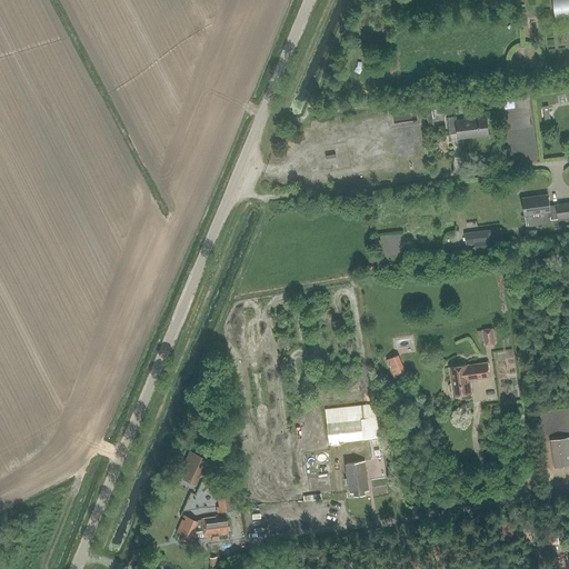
[(568,0),(552,0),(555,17),(556,19),(568,17),(568,15),(568,11),(568,10),(568,0)]
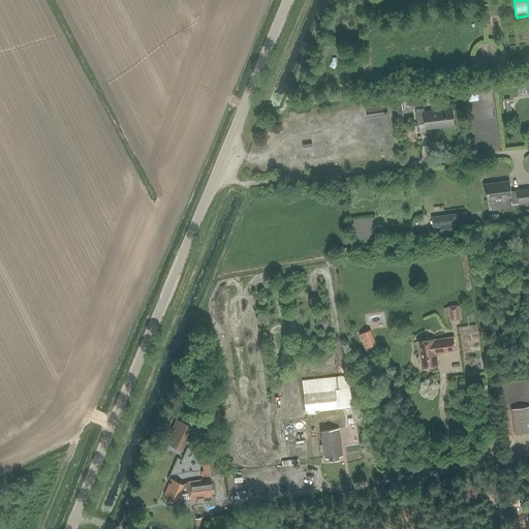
[(389,110),(387,100),(367,101),(368,111),(389,110)]
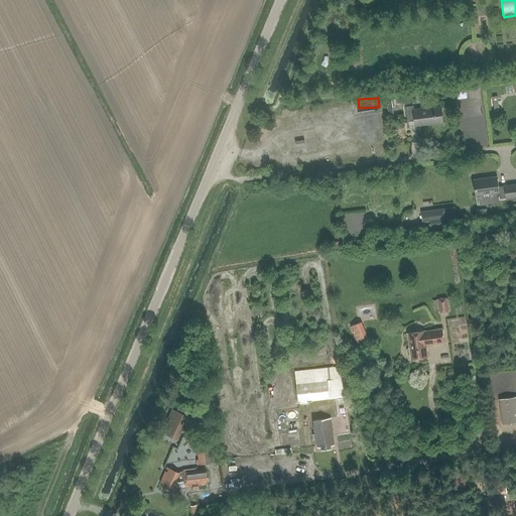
[(416,127),(443,123),(441,106),(414,109),(413,106),(405,107),(407,122),(415,121),(416,127)]
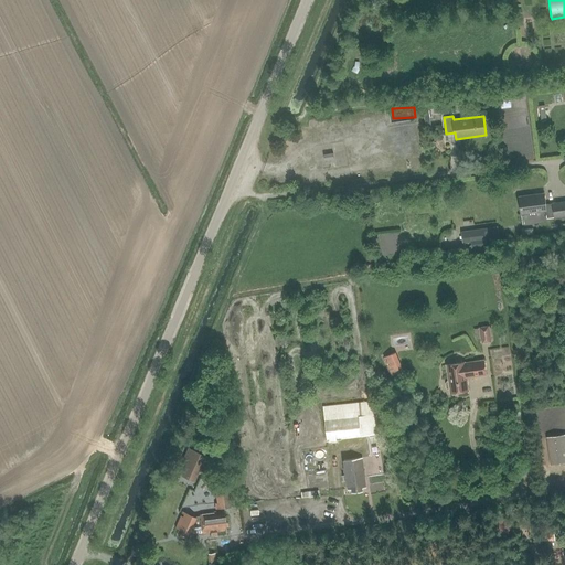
[(544,193),(519,196),(521,215),(546,212),(547,219),(564,216),(564,201),(553,203),(553,204),(546,205),(544,193)]
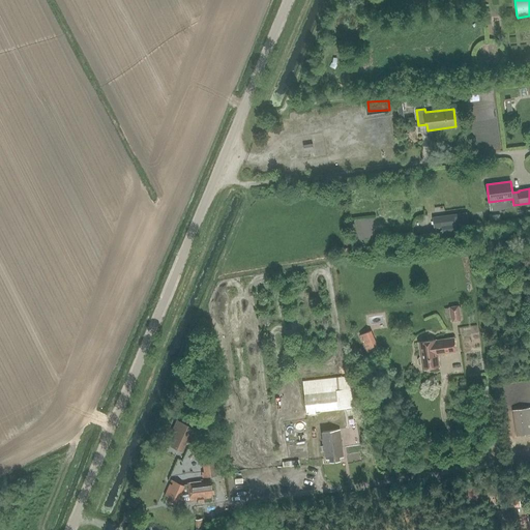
[(458,234),(457,227),(468,225),(467,213),(433,217),(434,229),(442,228),(443,235),(458,234)]
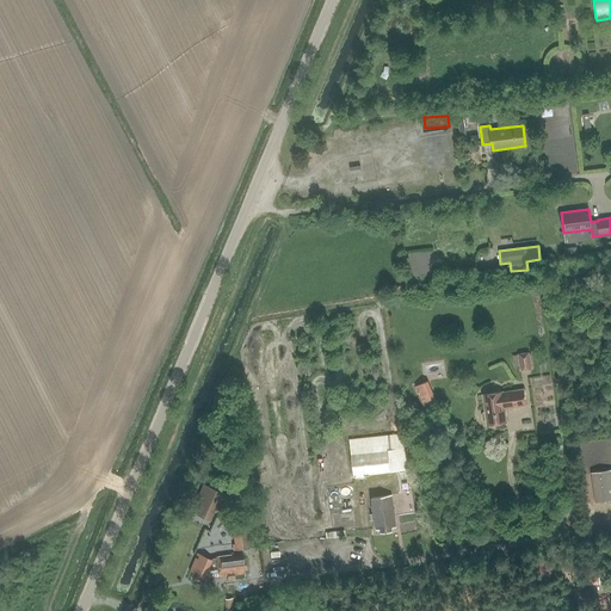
[(531,369),(529,351),(517,352),(517,355),(512,355),(513,365),(518,364),(519,370),(531,369)]
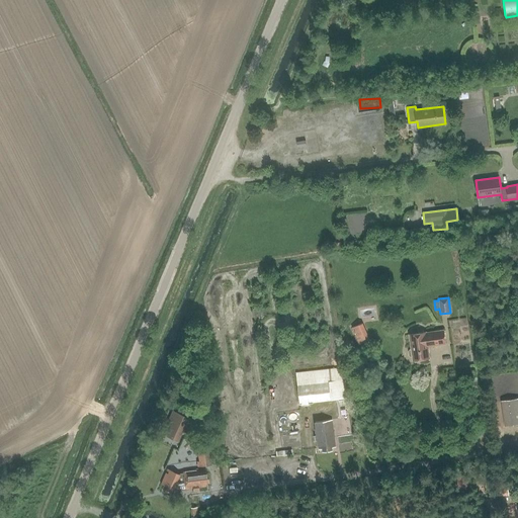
[(410,335),(411,344),(412,350),(410,350),(409,351),(410,356),(411,357),(413,356),(413,361),(429,358),(428,346),(445,344),(443,331),(426,334),(426,333),(410,335)]
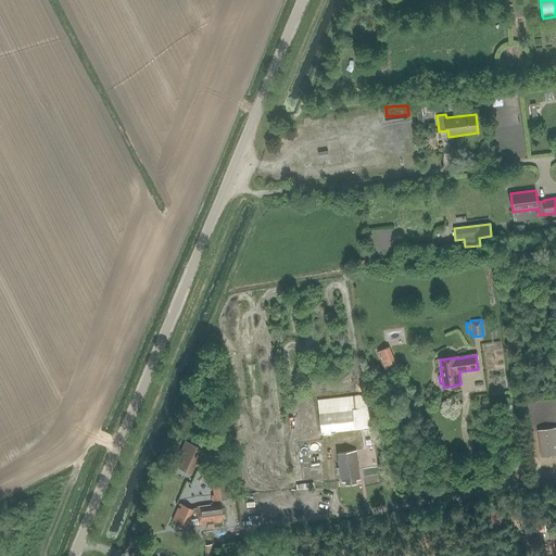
[(393,356),(381,361),(386,370),(396,365),(393,356)]
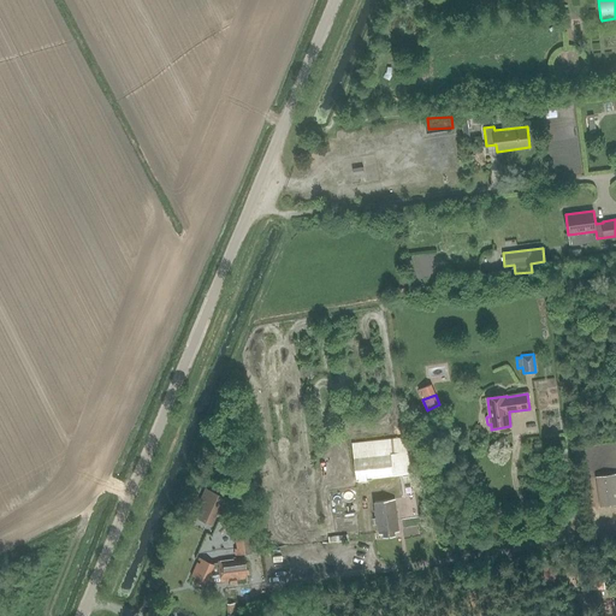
[(397,438),(351,444),(356,480),(394,477),(391,455),(398,454),(408,452),(406,437),(397,438)]
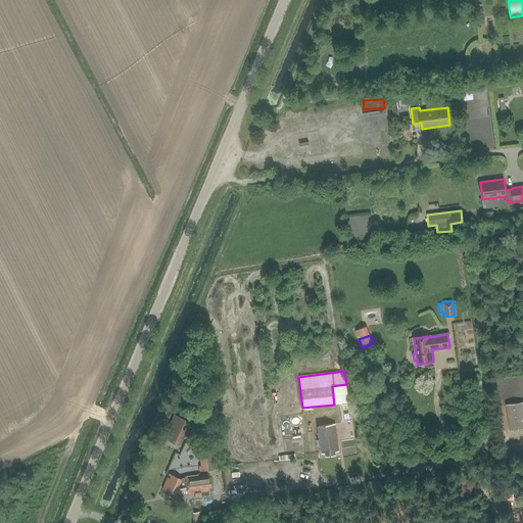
[(522,402),(506,405),(509,431),(522,428),(522,402)]
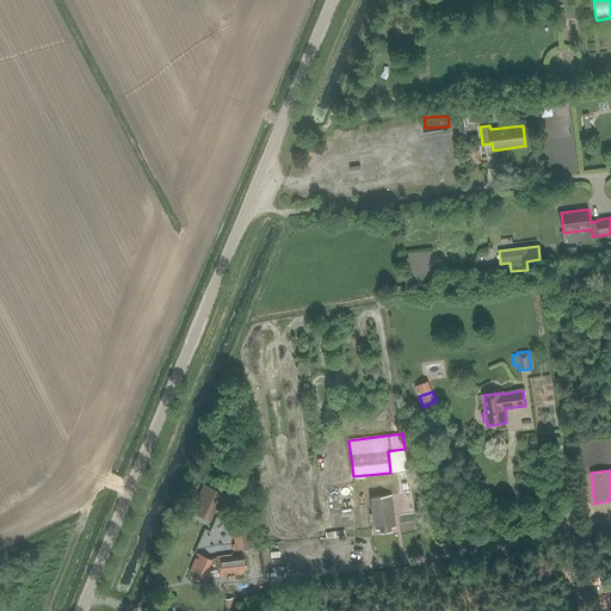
[(221,507),(226,497),(204,486),(202,492),(202,501),(197,512),(204,514),(203,517),(209,520),(216,506),(221,507)]
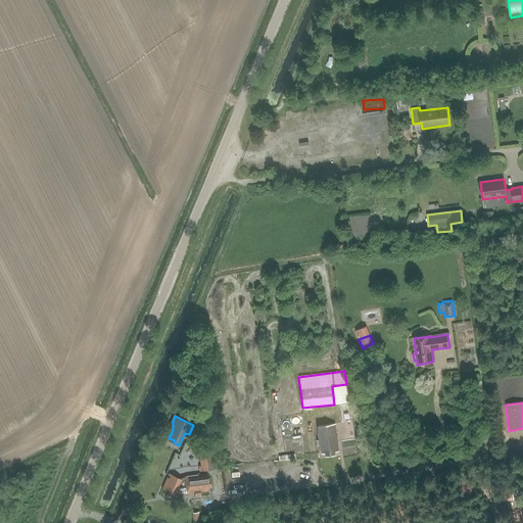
[(339,452),(335,424),(319,426),(322,454),(326,454),(326,457),(336,456),(335,453),(339,452)]
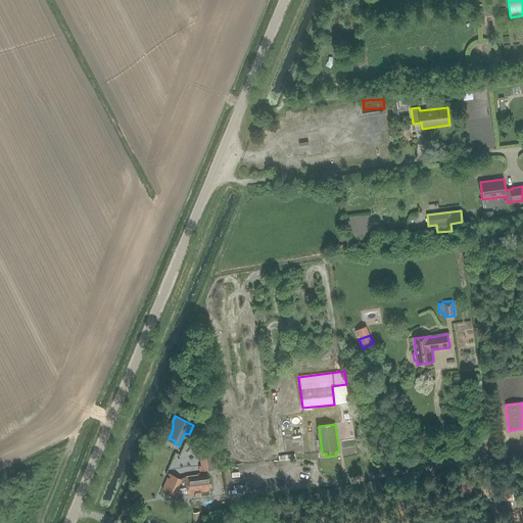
[(199,472),(214,470),(210,443),(195,444),(199,472)]
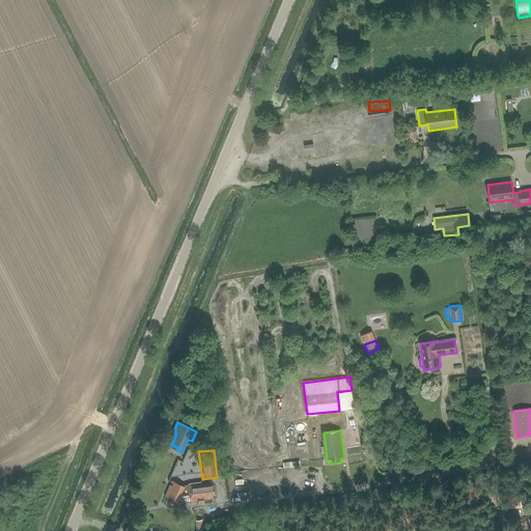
[(171,481),(164,497),(179,503),(180,501),(180,496),(182,496),(189,496),(190,502),(197,501),(198,505),(204,504),(203,500),(211,499),(211,496),(214,495),(213,485),(211,485),(210,481),(188,484),(188,485),(184,485),(184,486),(171,481)]
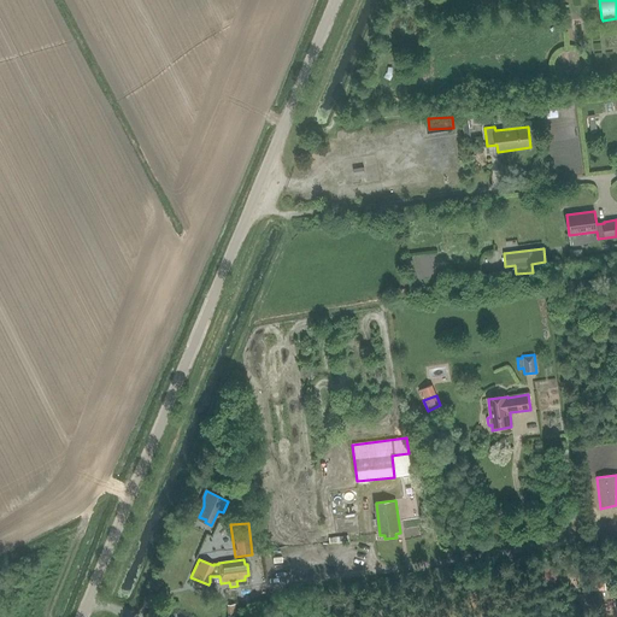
[(558,568),(545,569),(546,586),(559,585),(558,568)]
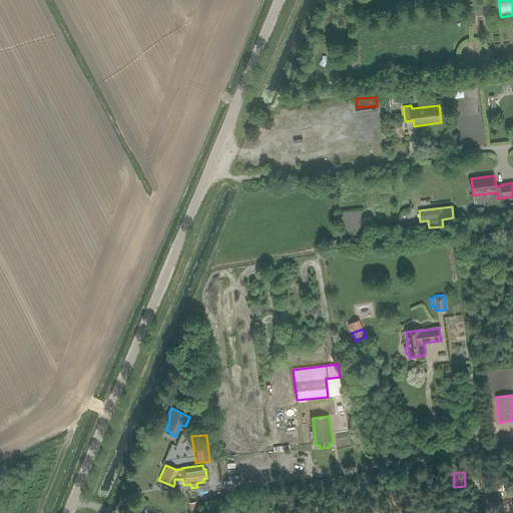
[(485,492),(504,491),(504,480),(484,481),(485,492)]
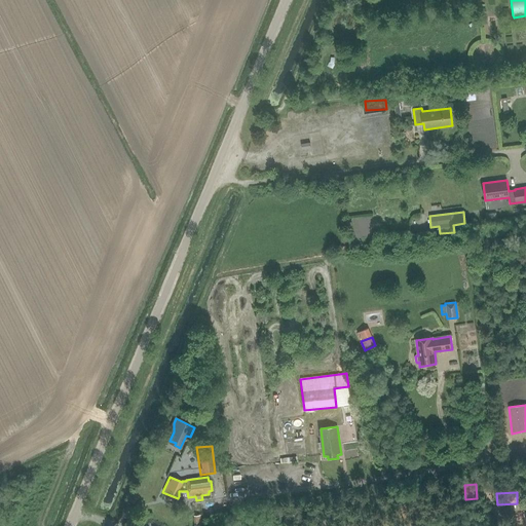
[(525,525),(525,513),(524,514),(523,510),(517,511),(518,519),(524,518),(525,525)]
